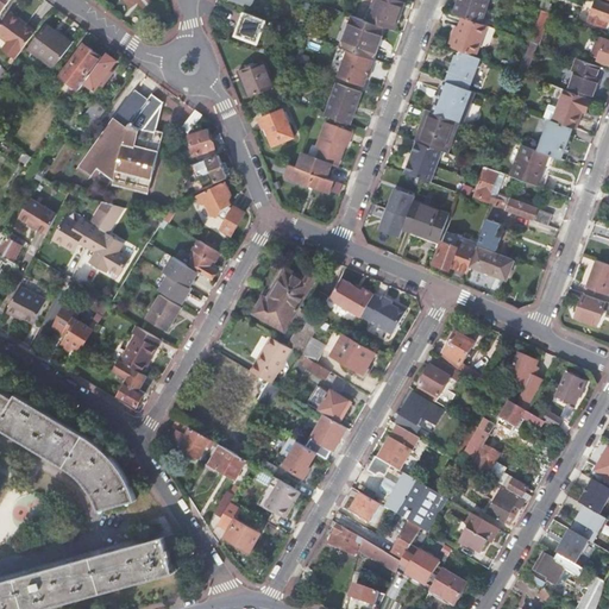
[(0,0),(0,13),(10,0),(0,0)]
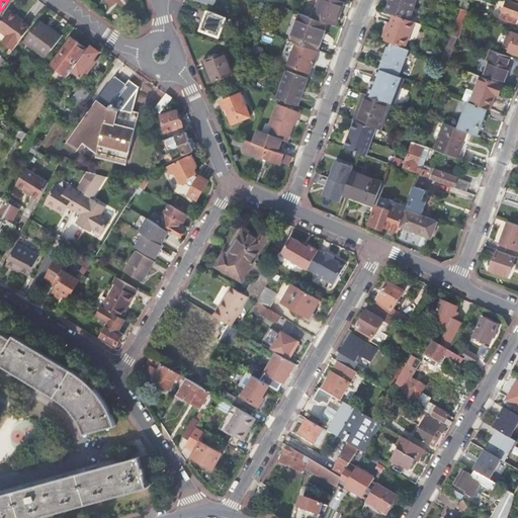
[(337,0),(320,0),(314,16),(335,24),(343,2),(337,0)]
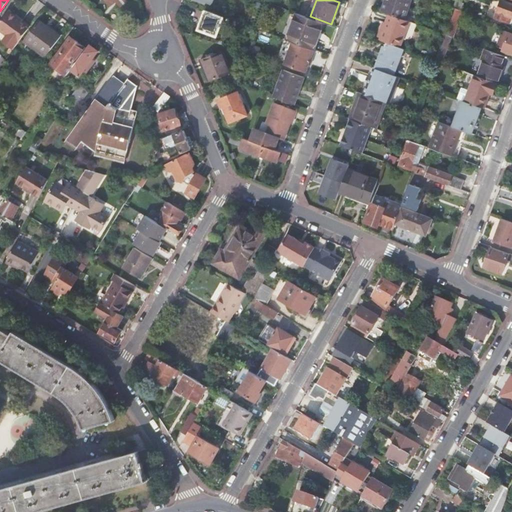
[(385,0),(382,11),(389,13),(404,19),(411,0),(385,0)]
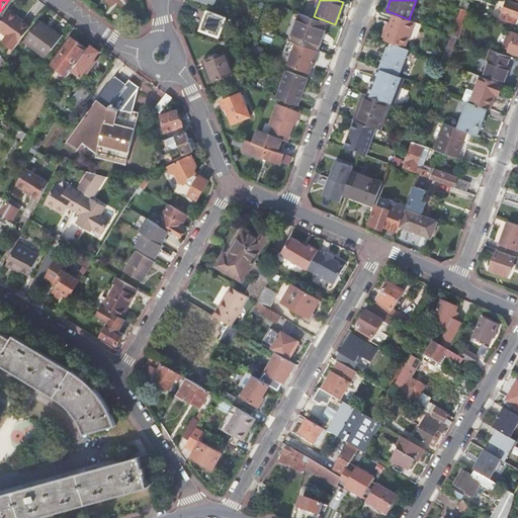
[(460,1),(458,7),(461,8),(466,10),(469,4),(460,1)]
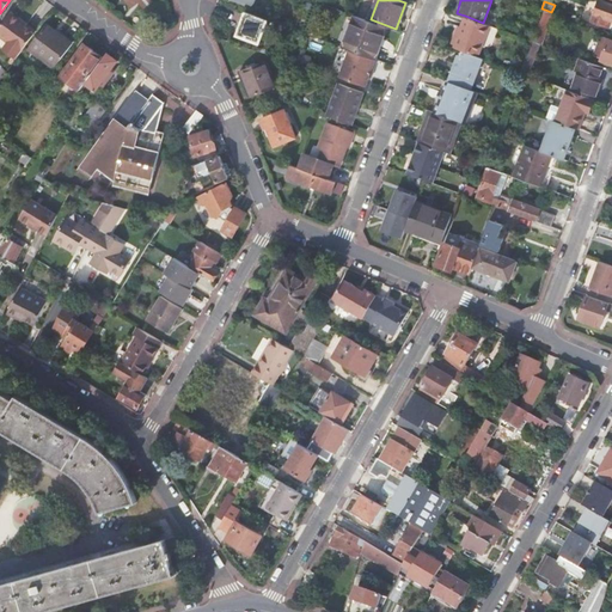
[(611,5),(600,1),(593,20),(609,26),(611,19),(611,5)]
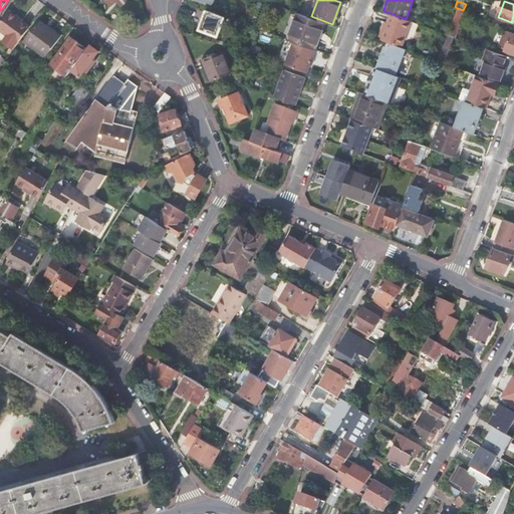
[(454,36),(464,10),(463,10),(458,8),(448,34),(454,36)]
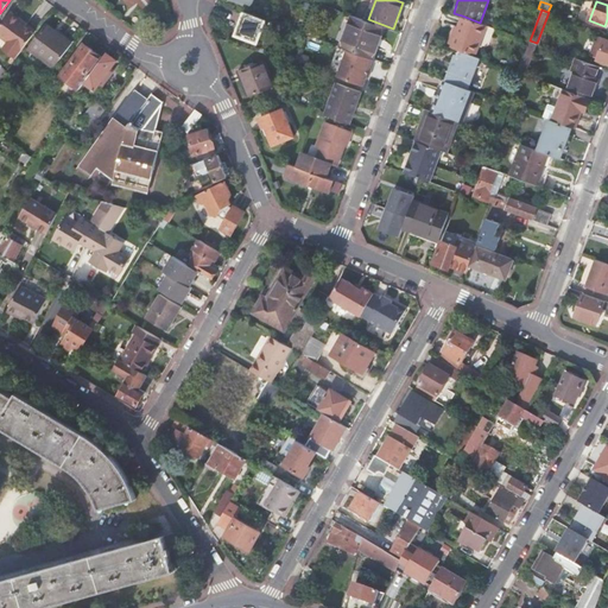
[(21,24),(24,20),(11,11),(0,25),(0,45),(17,58),(35,33),(25,26),(21,24)]
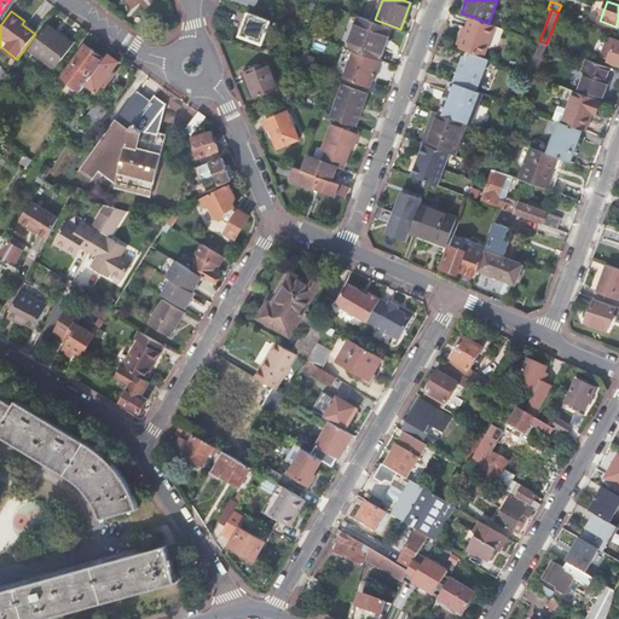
[(262,44),(271,19),(248,11),(239,35),(262,44)]
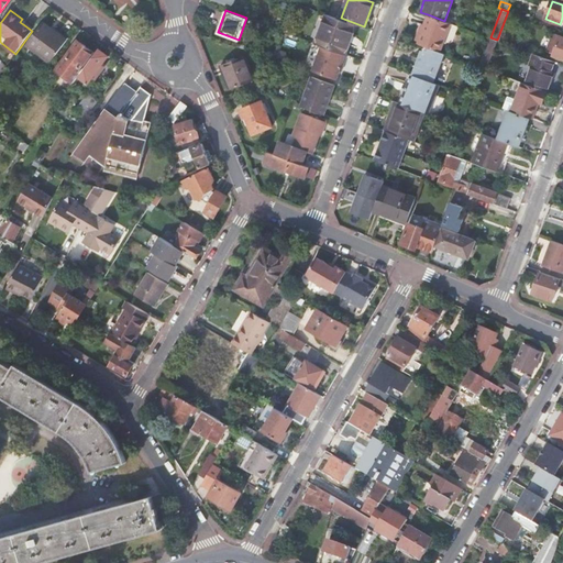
[(345,54),(355,25),(327,14),(316,43),(321,45),(345,54)]
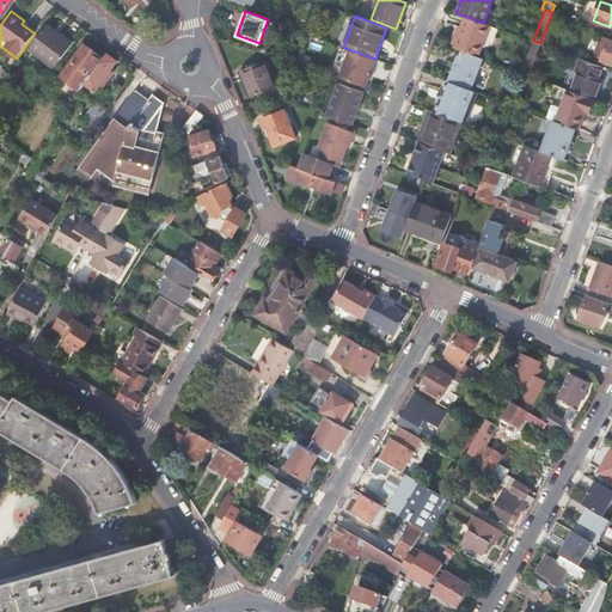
[(490,25),(483,23),(465,16),(461,26),(454,44),(479,53),(490,25)]
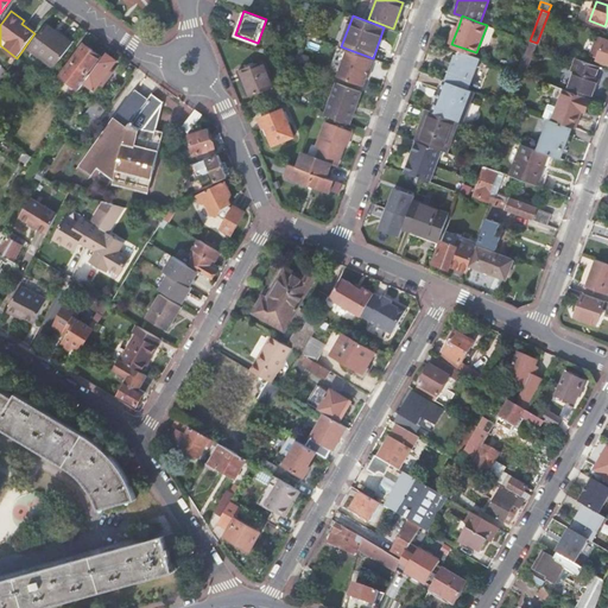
[(25,26),(35,33),(37,30),(27,23),(25,26)]
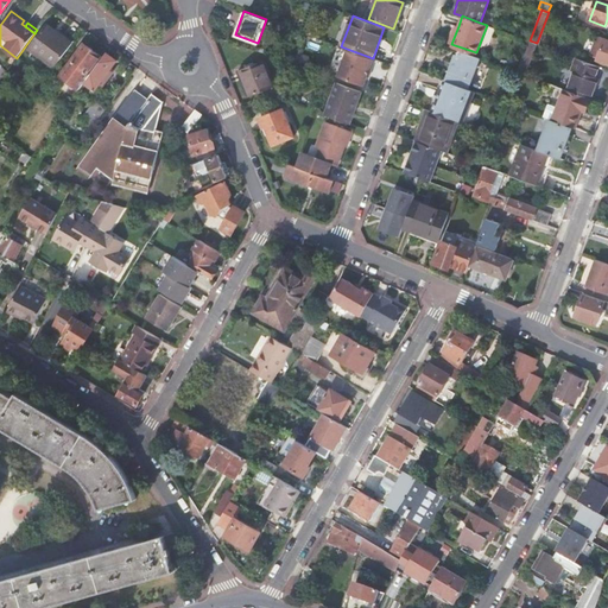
[(30,48),(56,67),(73,43),(48,24),(30,48)]
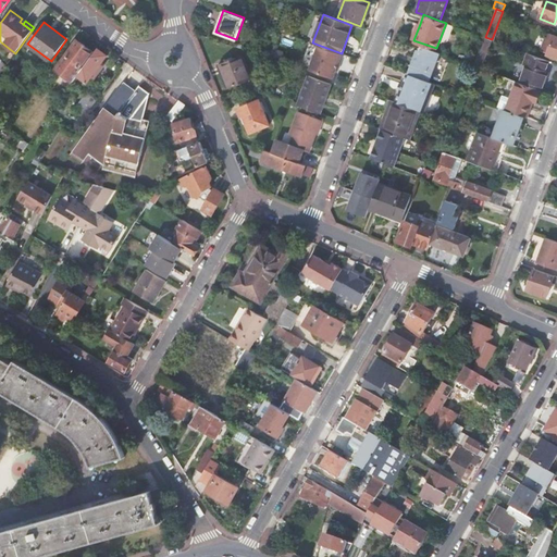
[(413,40),(420,24),(417,23),(411,39),(413,40)]
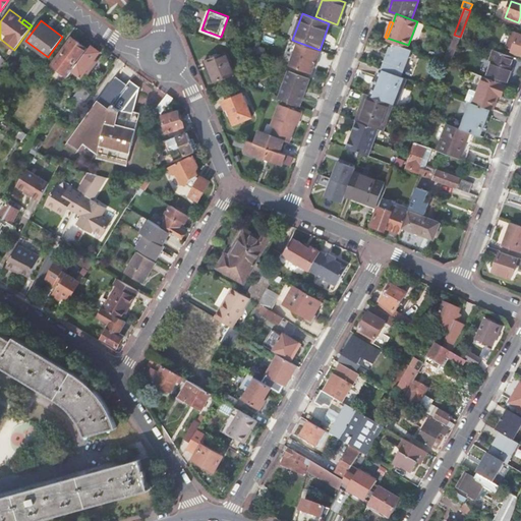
[(520,34),(512,31),(506,47),(513,50),(512,51),(520,54),(520,34)]
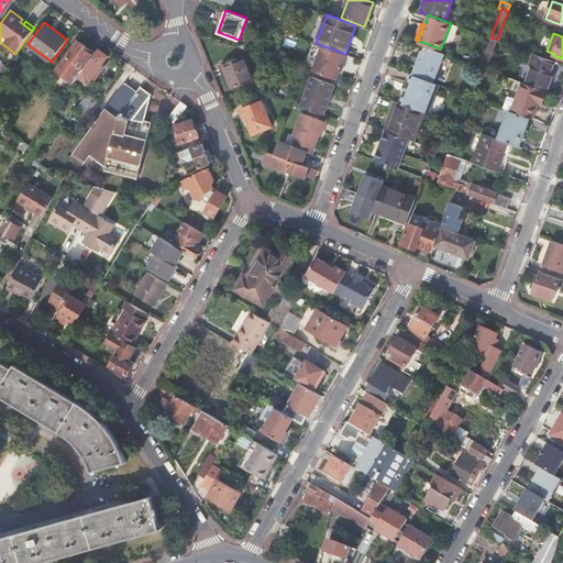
[(488,69),(498,41),(497,40),(490,37),(479,66),(488,69)]
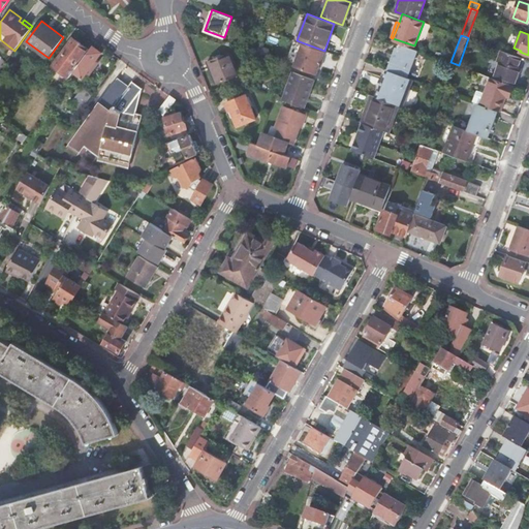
[(69,76),(73,71),(79,64),(76,63),(88,48),(73,37),(63,53),(68,57),(59,69),(69,76)]
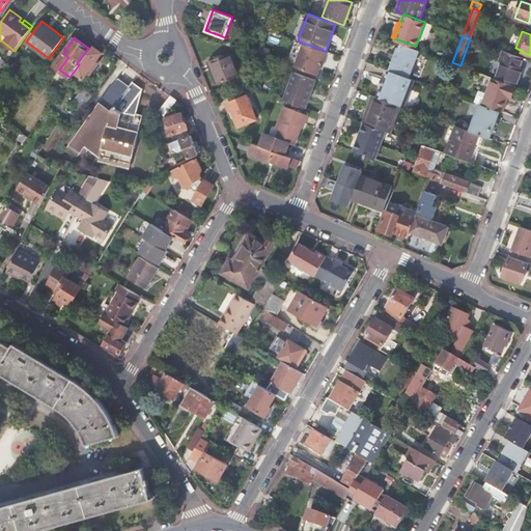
[(394,40),(401,44),(415,49),(416,46),(394,38),(394,40)]
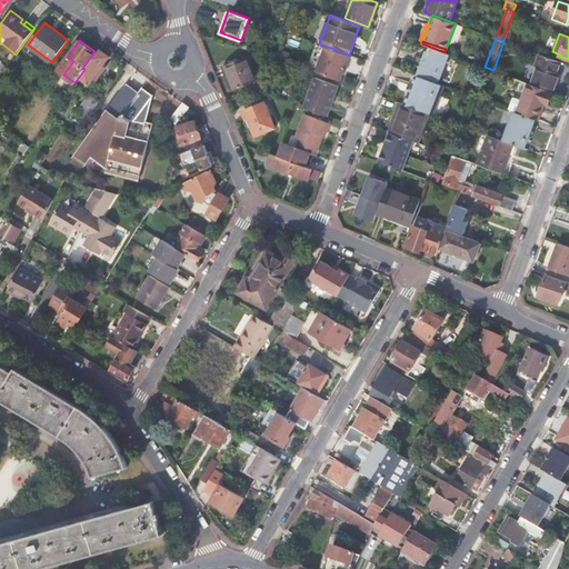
[(349,55),(325,46),(316,71),(340,80),(349,55)]
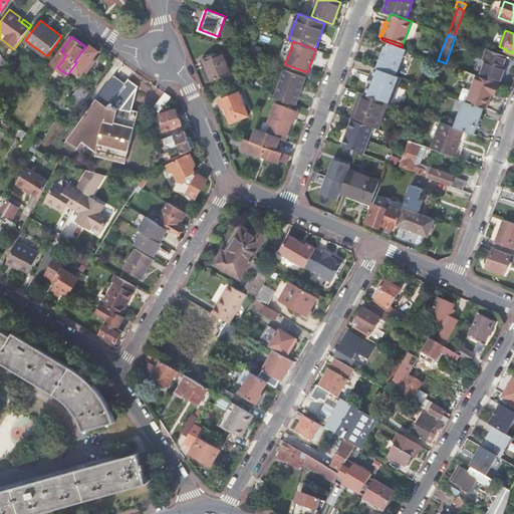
[(396,74),(406,48),(402,47),(389,42),(378,68),(396,74)]
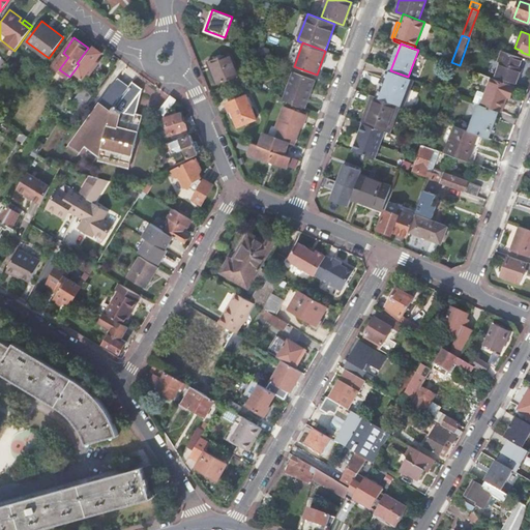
[(102,52),(93,46),(79,64),(74,71),(84,78),(87,72),(90,75),(97,64),(95,62),(102,52)]
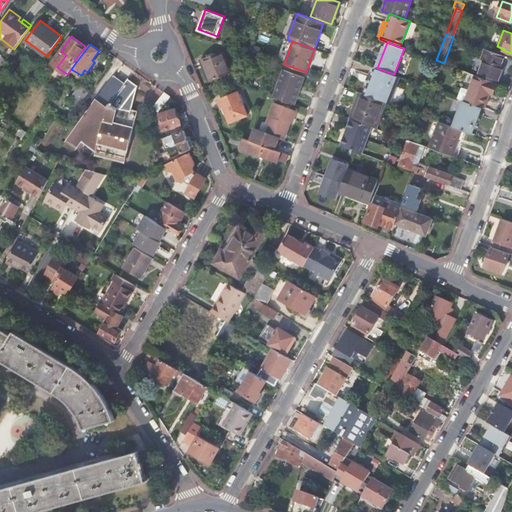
[(484,60),(478,76),(498,83),(504,67),(501,66),(504,56),(485,48),(481,59),(484,60)]
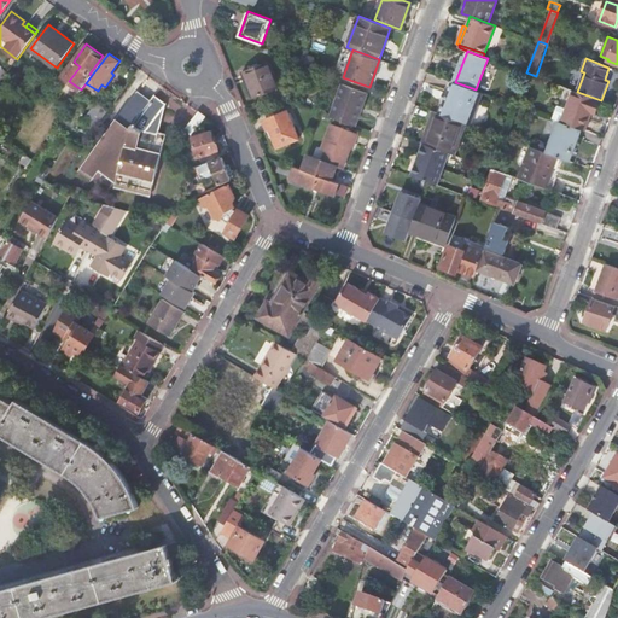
[(63,76),(69,81),(80,66),(74,62),(73,62),(63,76)]
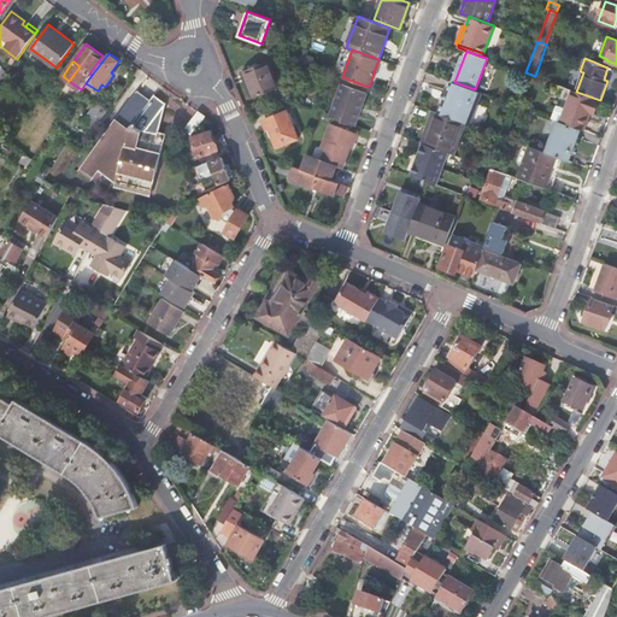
[(269,62),(244,71),(253,97),(278,87),(269,62)]
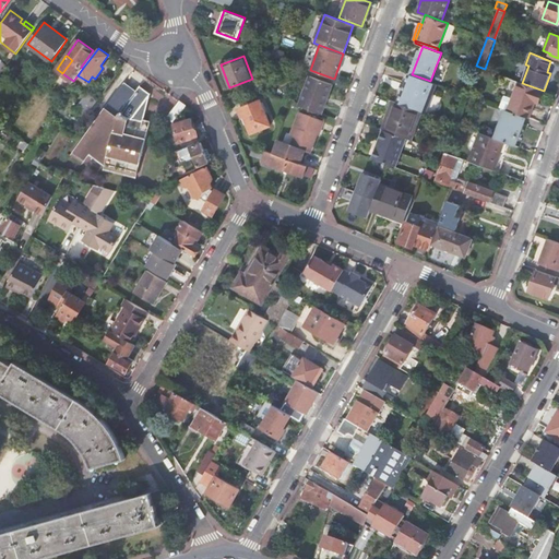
[(437,84),(408,74),(399,103),(421,110),(426,113),(437,84)]
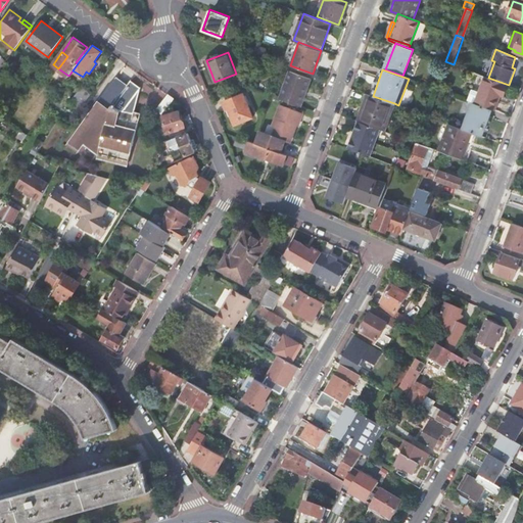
[(300,106),(311,78),(289,70),(279,98),(300,106)]
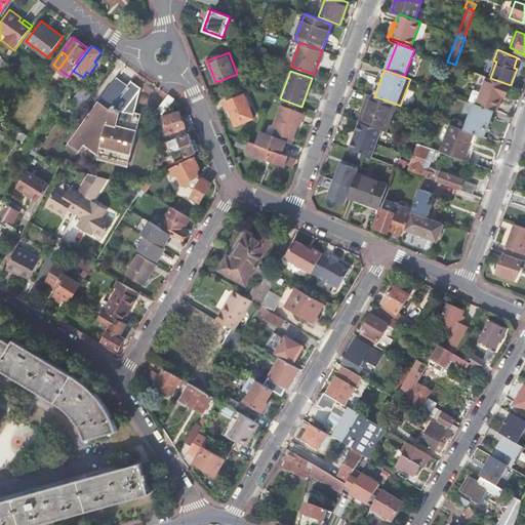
[(507,97),(511,85),(490,78),(488,77),(482,93),(474,90),(470,101),(475,103),(494,110),(497,111),(503,95),(507,97)]
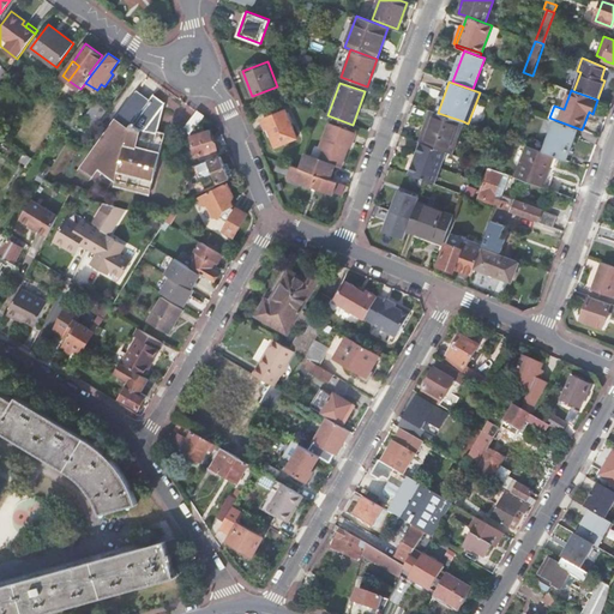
[(148,102),(136,92),(80,166),(94,175),(98,169),(115,181),(150,191),(167,133),(156,131),(160,112),(166,103),(154,95),(148,102)]
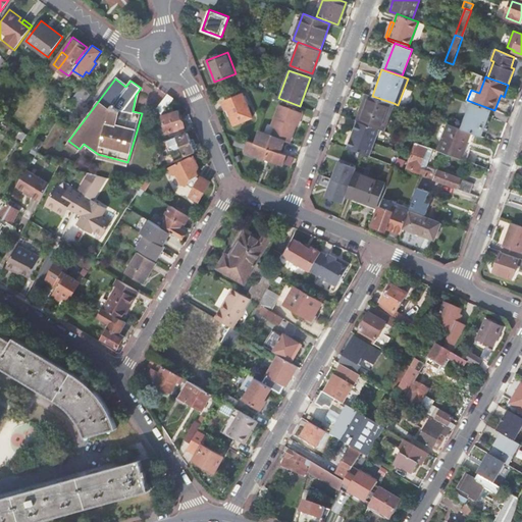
[(71,101),(81,107),(93,90),(84,84),(71,101)]
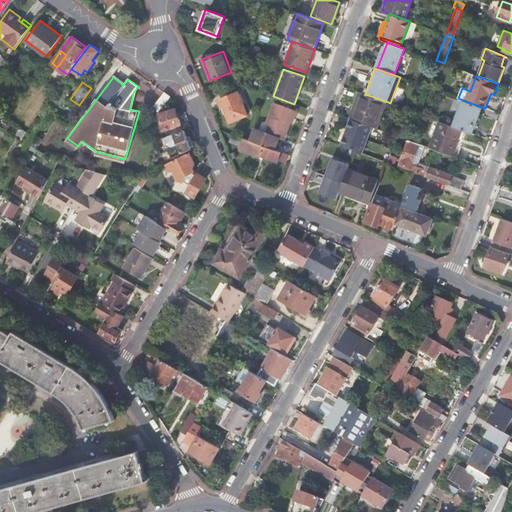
[(237,91),(220,98),(229,122),(247,115),(237,91)]
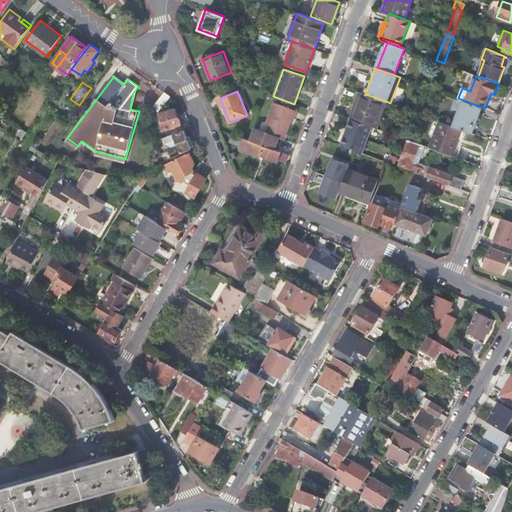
[(350,118),(372,126),(376,128),(386,101),(365,94),(358,91),(353,103),(356,104),(350,118)]
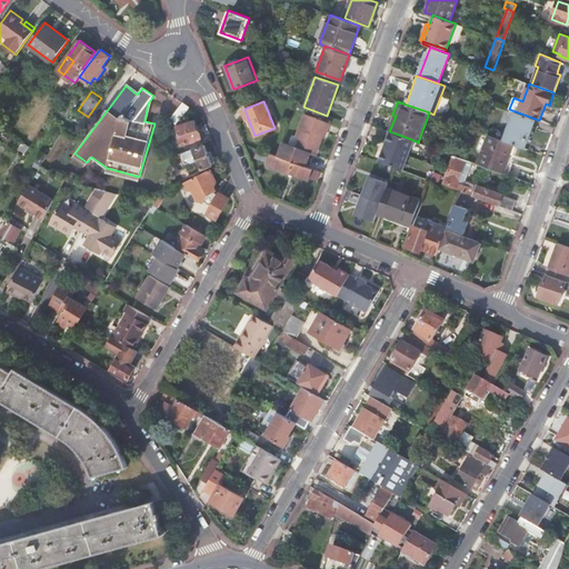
[(37,102),(29,108),(36,116),(42,109),(37,102)]
